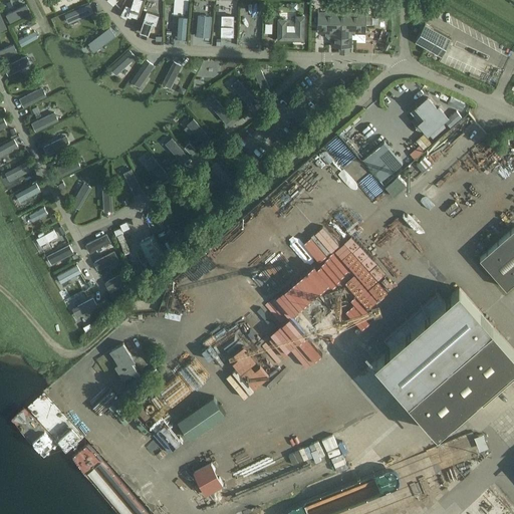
[(120,15),(126,18),(129,14),(138,17),(143,0),(133,0),(133,1),(133,2),(131,7),(125,5),(120,15)]
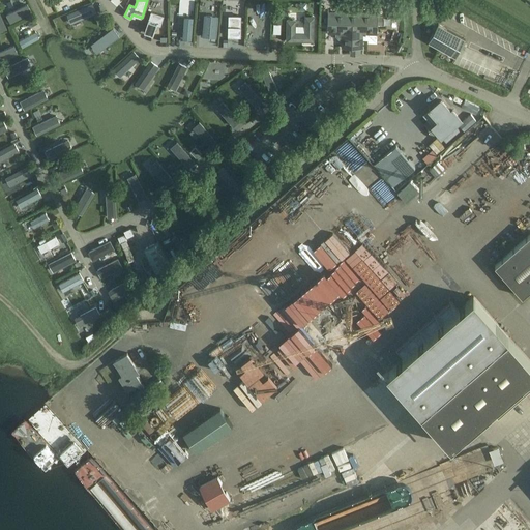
[(93,2),(67,13),(71,24),(98,12),(93,2)]
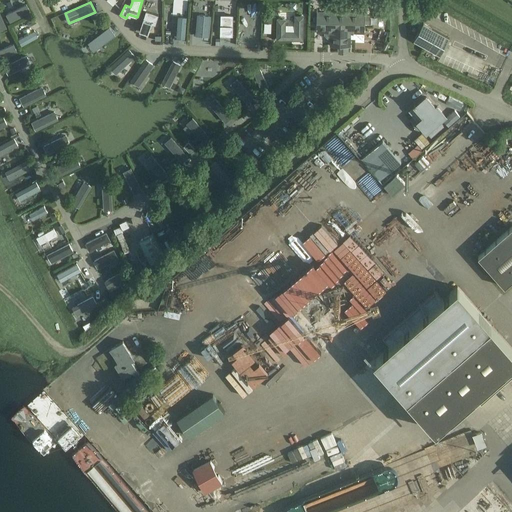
[(27,4),(7,14),(10,22),(31,12),(27,4)]
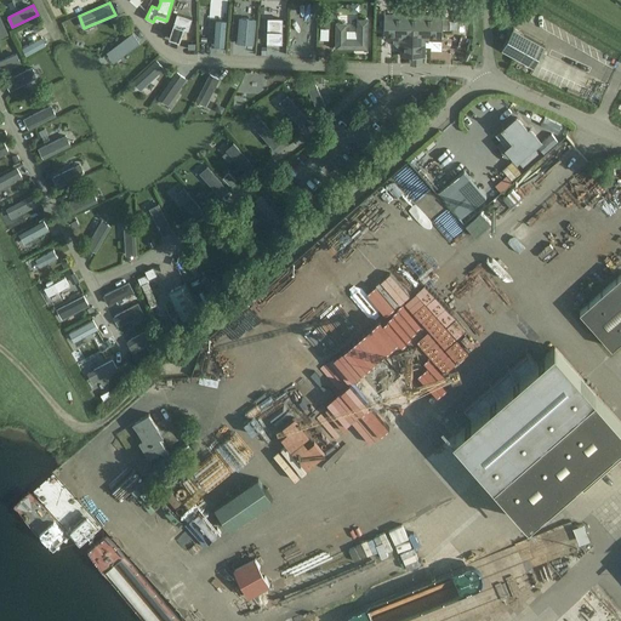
[(177,13),(169,38),(180,41),(184,28),(188,29),(192,18),(177,13)]
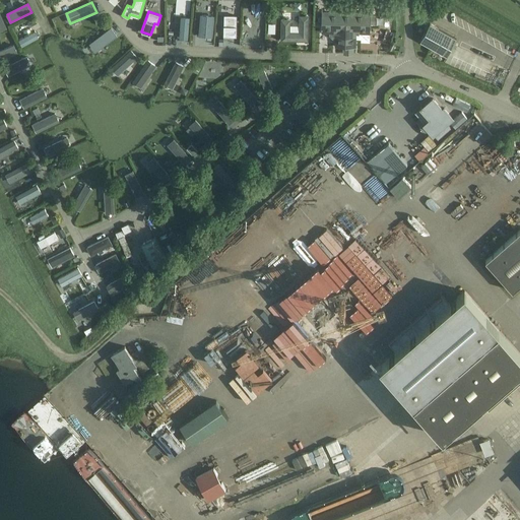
[(322,12),(322,33),(330,33),(330,36),(332,39),(335,39),(335,47),(355,47),(355,39),(361,39),(361,42),(370,42),(370,13),(322,12)]
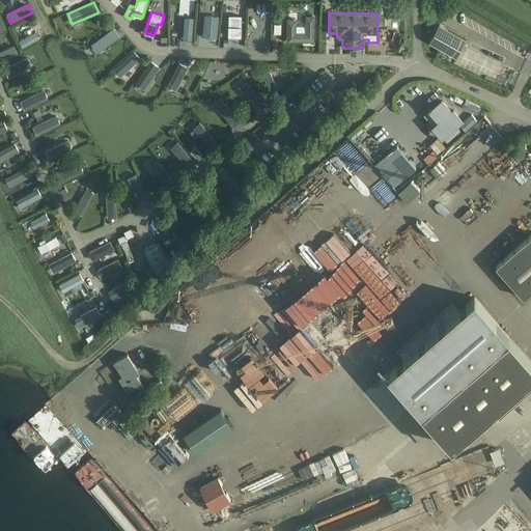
[(281,33),(282,14),(274,14),(273,33),(281,33)]
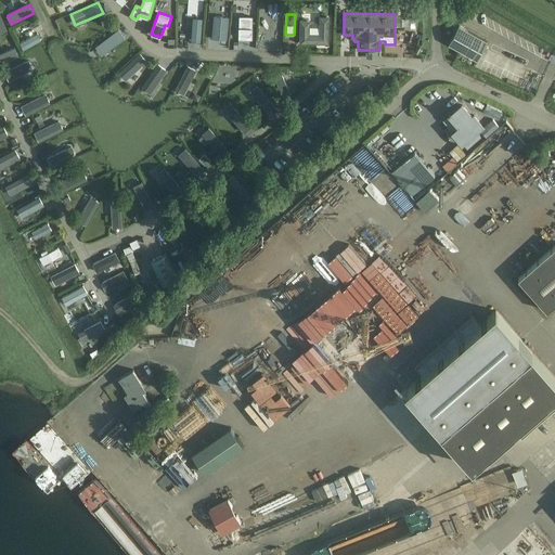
[(239,38),(252,39),(253,16),(239,16),(239,38)]
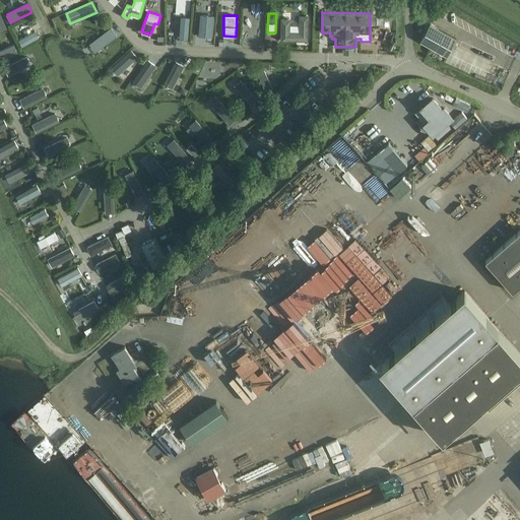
[(180,16),(178,38),(187,38),(188,16),(180,16)]
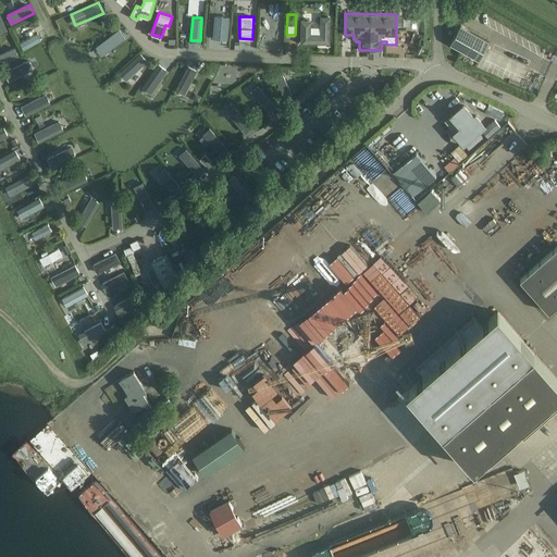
[(229,19),(217,17),(214,39),(226,40),(229,19)]
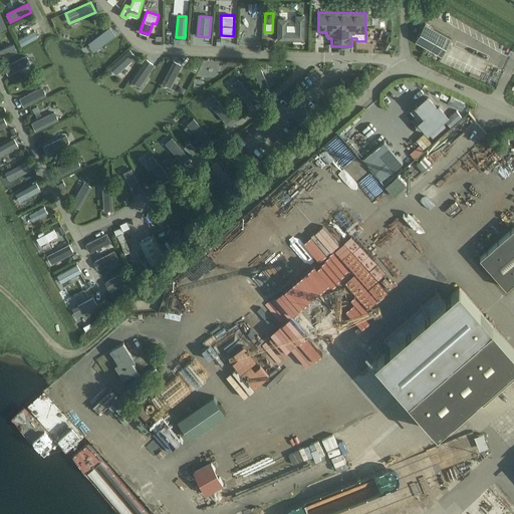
[(278,39),(304,40),(304,16),(296,16),(296,31),(286,31),(286,19),(278,19),(278,39)]
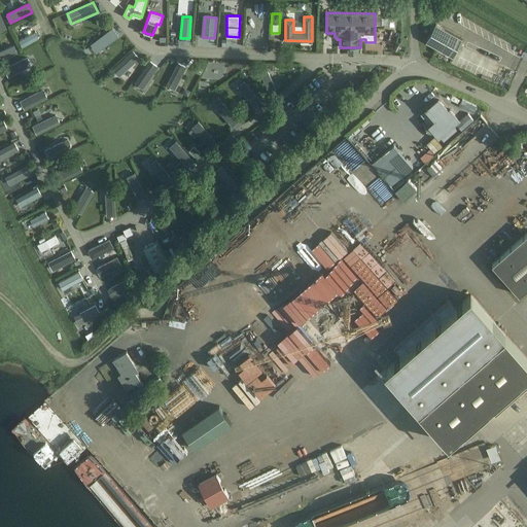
[(435,23),(426,41),(453,56),(463,38),(435,23)]
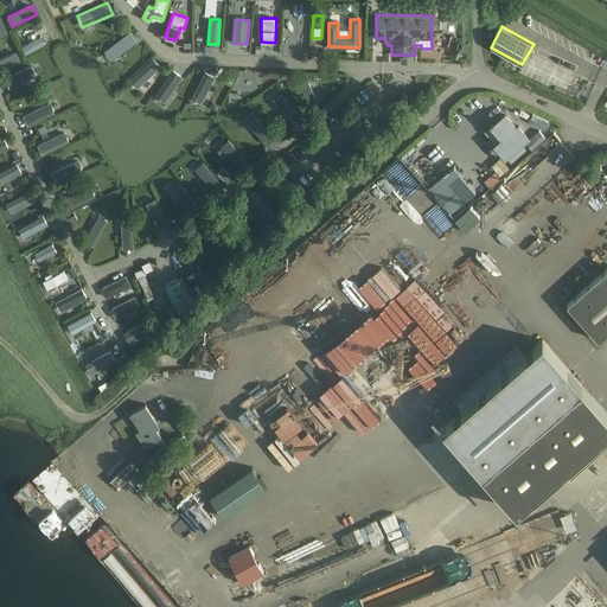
[(131,31),(106,50),(113,59),(138,40),(131,31)]
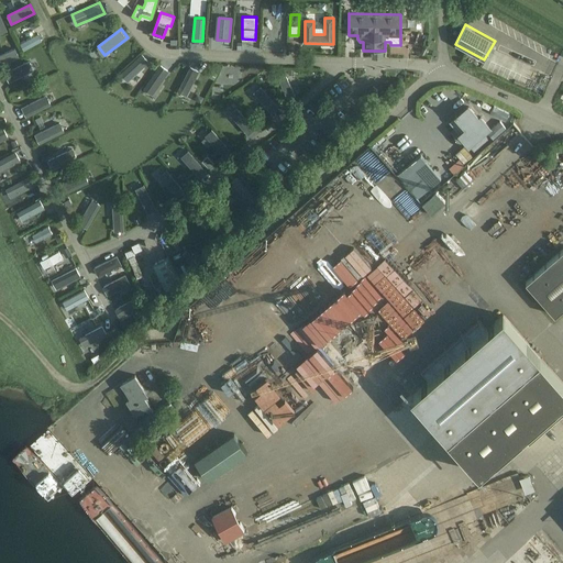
[(39,32),(20,43),(24,50),(42,40),(39,32)]
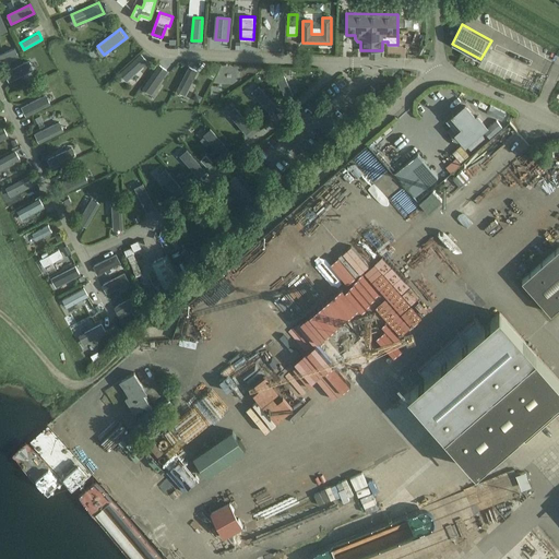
[(15,47),(0,54),(0,64),(20,57),(15,47)]
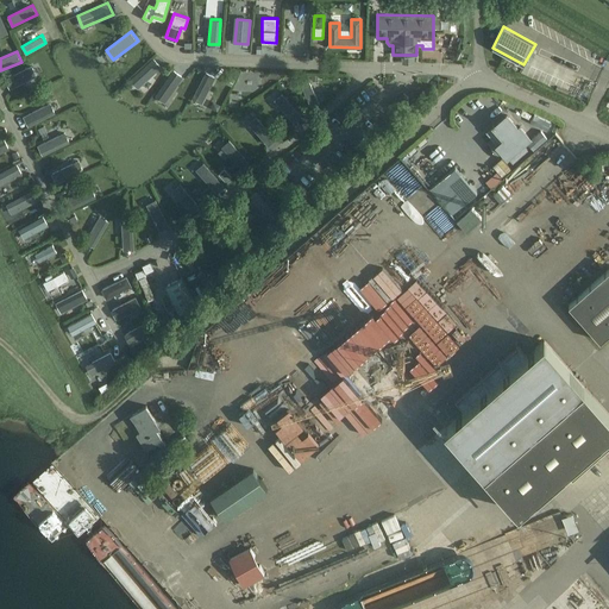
[(154,58),(131,80),(138,87),(162,66),(154,58)]
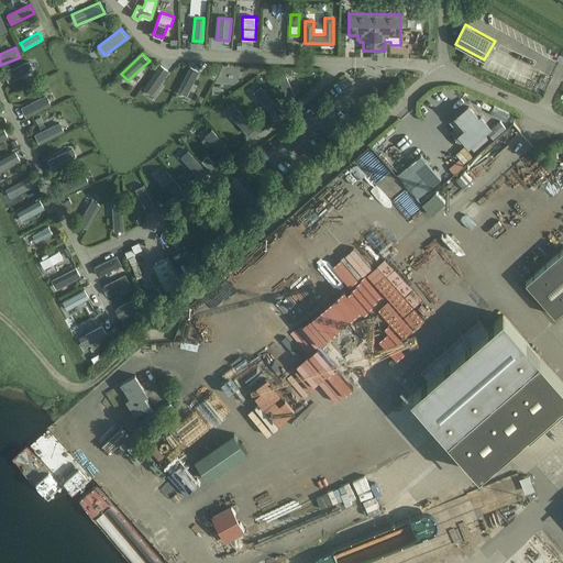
[(30,62),(6,73),(9,81),(34,69),(30,62)]
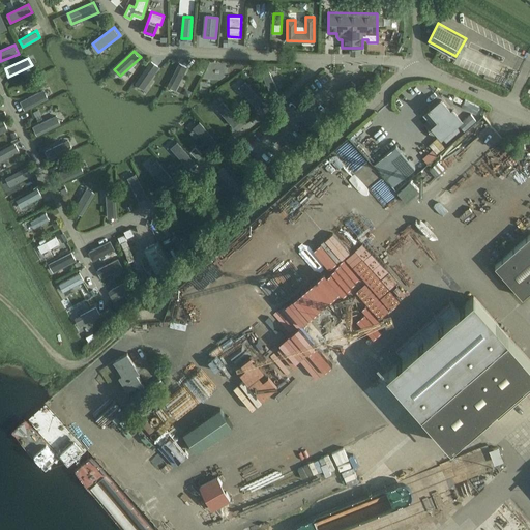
[(151,60),(136,83),(144,89),(159,66),(151,60)]
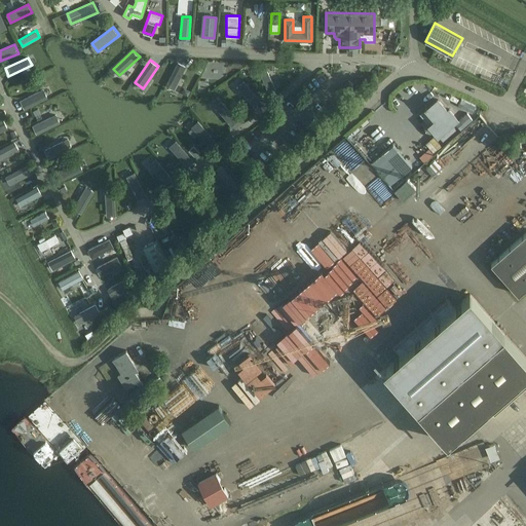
[(177,62),(164,84),(173,89),(185,67),(177,62)]
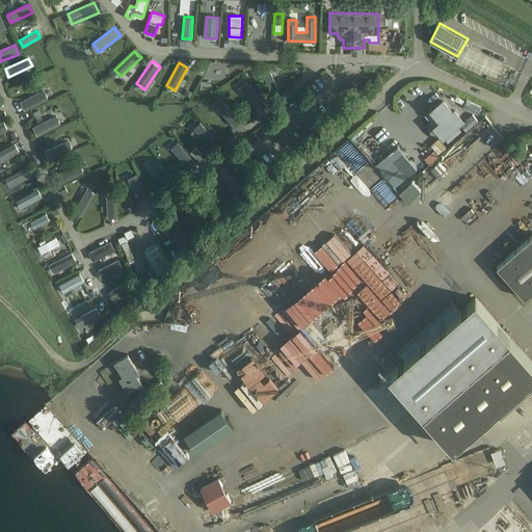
[(269,71),(263,73),(271,94),(277,90),(269,71)]
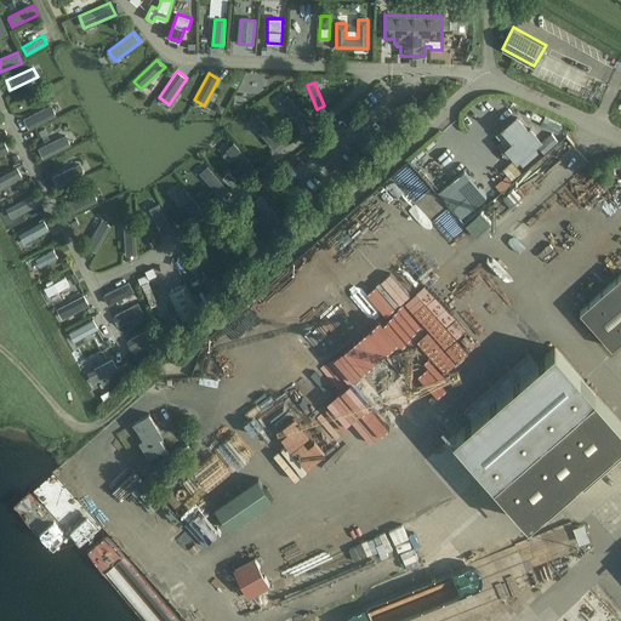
[(286,95),(279,101),(298,124),(307,118),(286,95)]
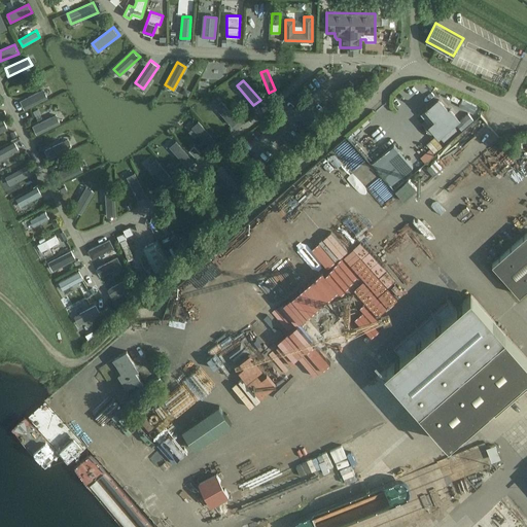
[(44,90),(21,100),(25,108),(47,97),(44,90)]
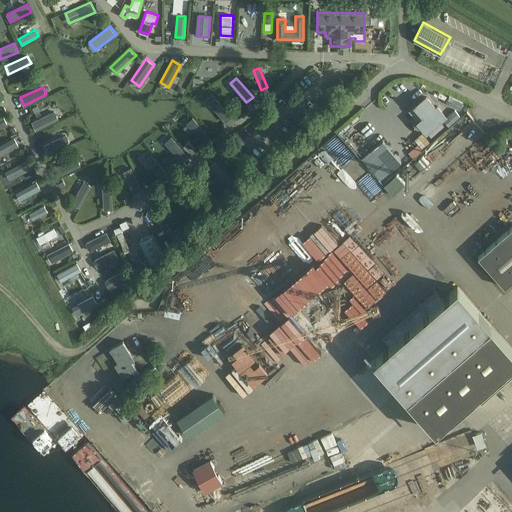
[(214,97),(208,102),(224,121),(231,116),(214,97)]
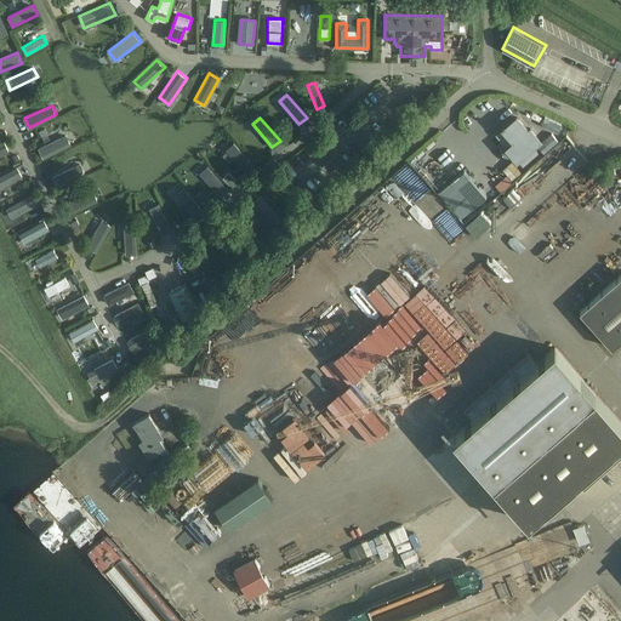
[(506,127),(503,125),(502,126),(514,142),(507,148),(523,165),(537,153),(531,146),(539,140),(530,129),(528,130),(517,118),(506,127)]
